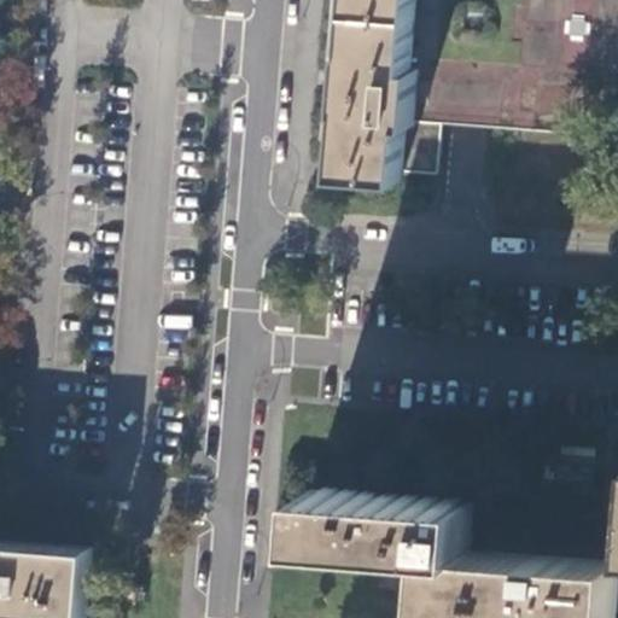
[(354,0),(349,51),(347,51),(345,69),(342,110),(345,111),(343,139),(339,174),(402,179),(403,170),(407,124),(414,124),(414,122),(423,0),(354,0)]
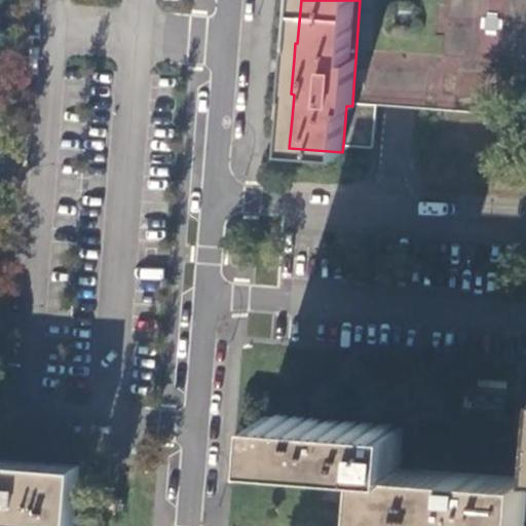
[(401,92),(400,104),(495,112),(502,24),(445,20),(444,37),(424,35),(422,59),(387,57),(385,90),(401,92)]
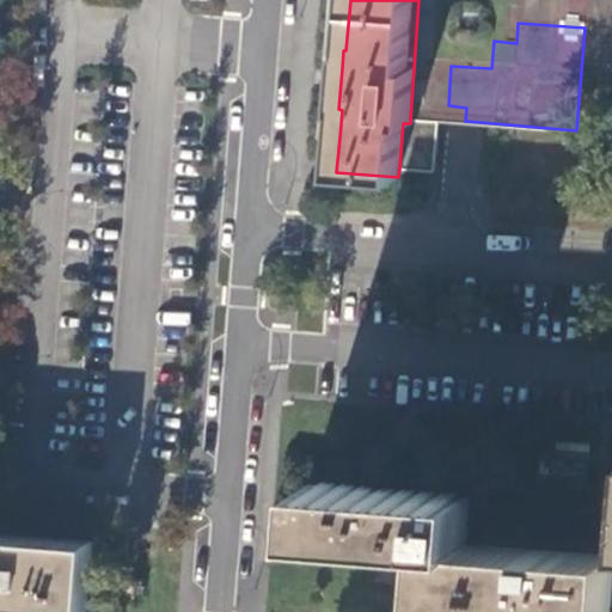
[(435,171),(439,122),(410,121),(410,123),(403,123),(399,169),(435,171)]
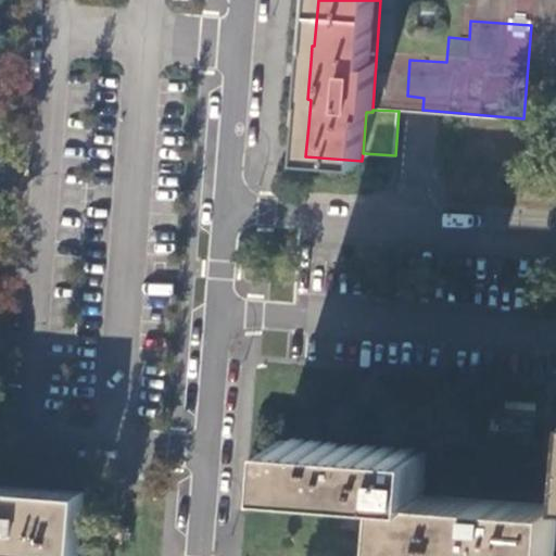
[(429,450),(282,439),(279,484),(344,490),(391,494),(390,508),(388,546),(462,551),(481,553),(526,555),(553,555),(555,529),(555,503),(540,503),(478,497),(475,497),(471,497),(426,494),(429,450)]
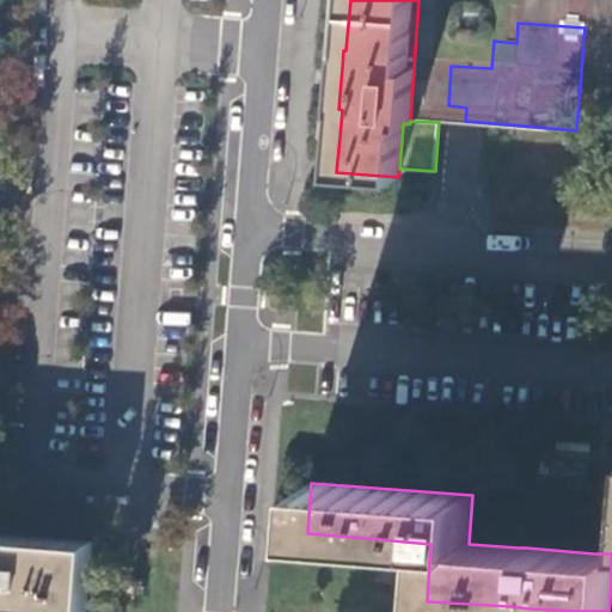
[(0,606),(18,607),(72,611),(87,611),(89,609),(102,610),(103,595),(99,595),(105,538),(93,537),(93,543),(35,538),(36,528),(0,526),(0,606)]
